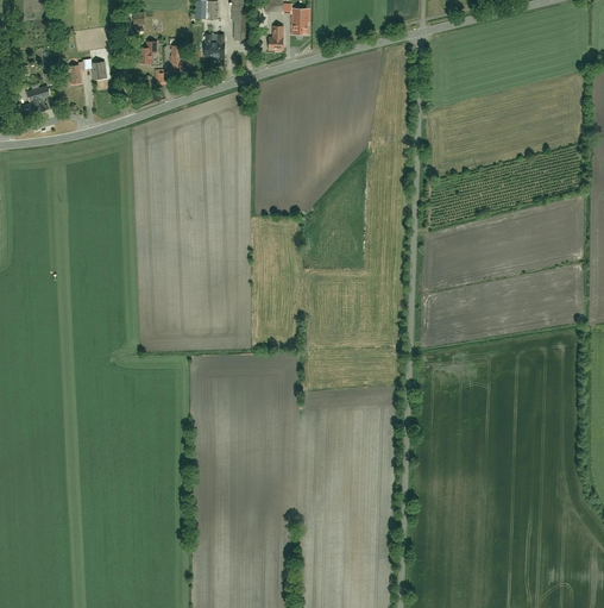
[(231,0),(232,41),(246,41),(245,0),(231,0)]
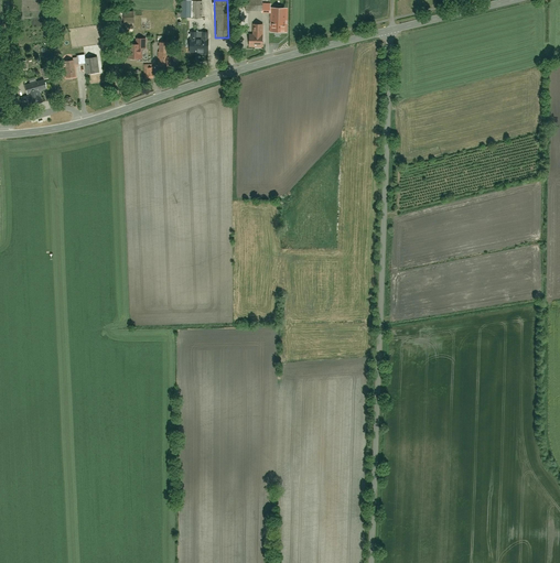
[(246,0),(247,12),(261,12),(260,0),(246,0)]
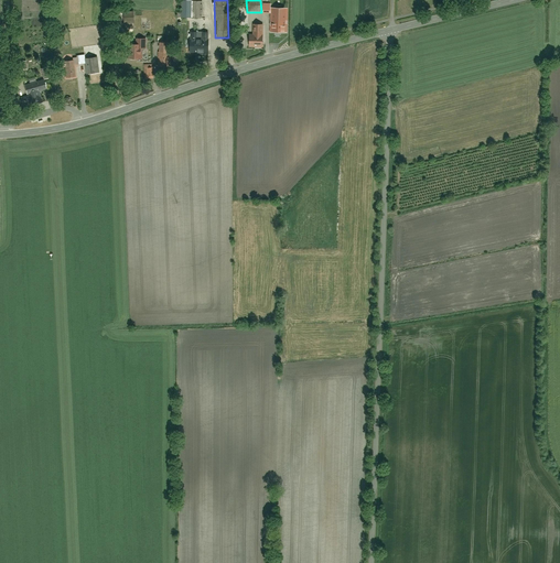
[(187,1),(187,18),(198,18),(198,1),(187,1)]
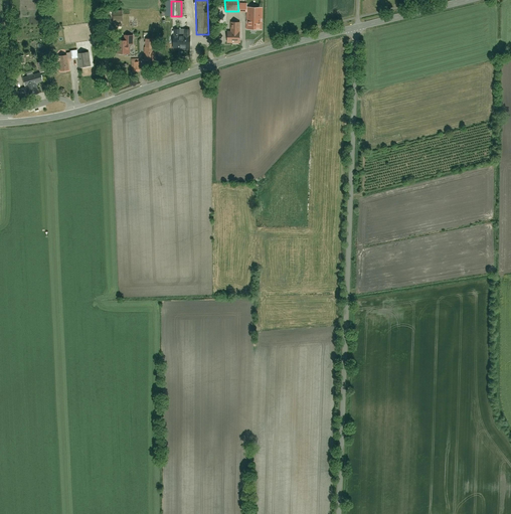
[(244,8),(244,29),(260,28),(260,8),(244,8)]
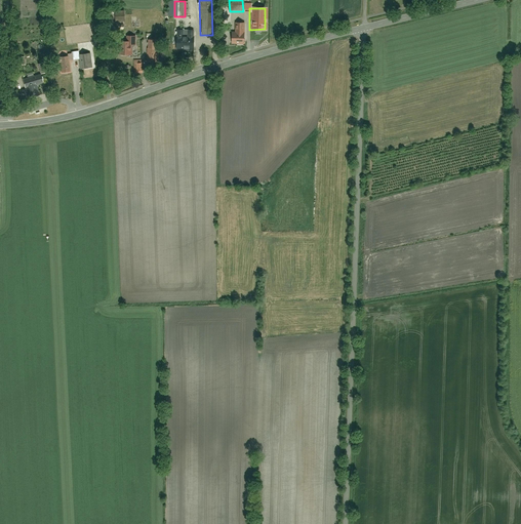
[(231,23),(231,43),(244,43),(244,23),(231,23)]
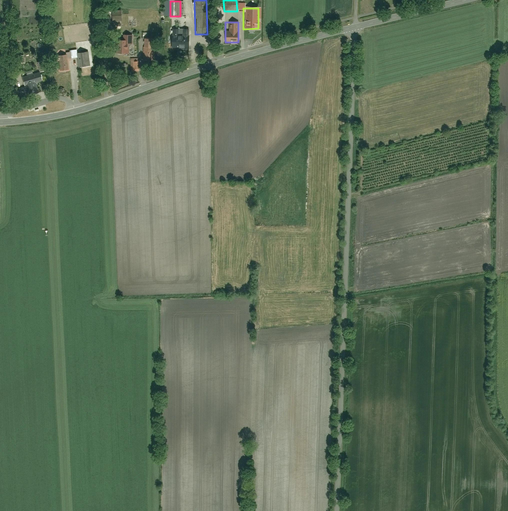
[(170,28),(170,47),(188,47),(188,28),(170,28)]
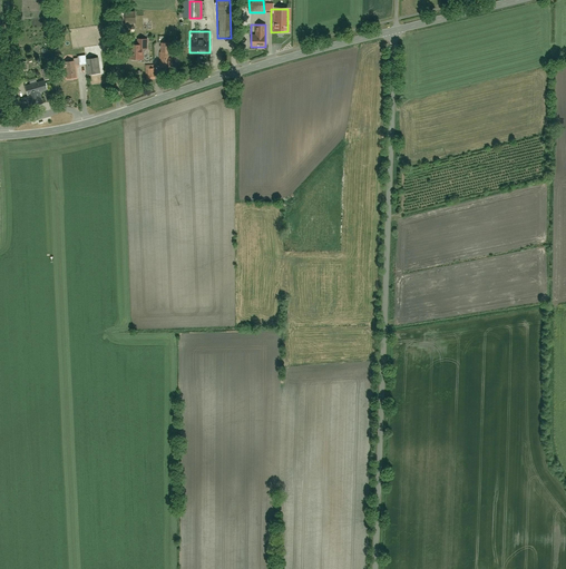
[(140,61),(140,48),(146,48),(146,39),(139,39),(139,45),(127,45),(127,61),(140,61)]
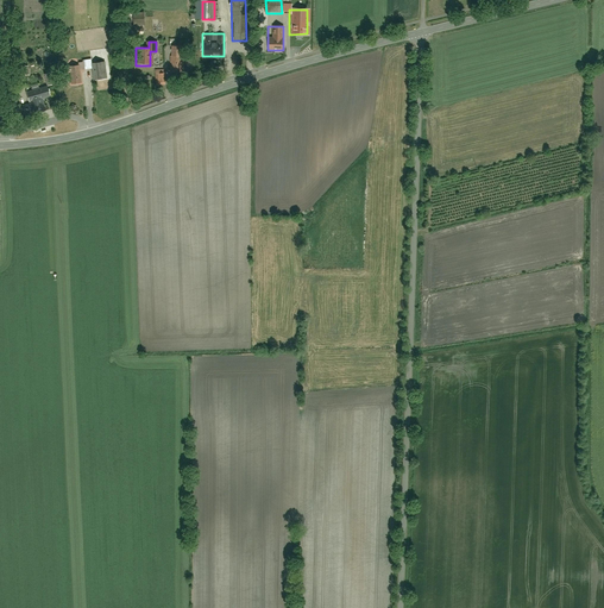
[(167,45),(168,71),(178,71),(178,45),(167,45)]
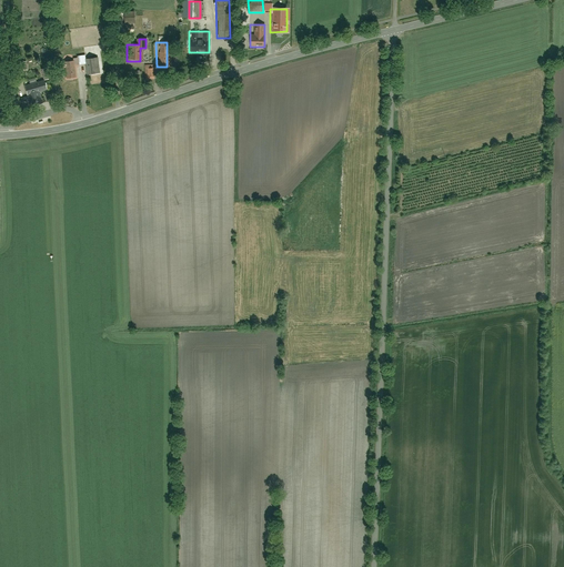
[(83,64),(84,74),(94,74),(93,58),(86,58),(86,54),(70,56),(70,61),(61,61),(62,79),(73,79),(72,64),(83,64)]
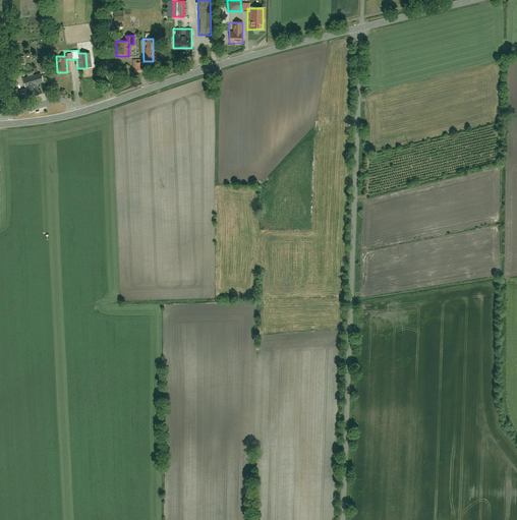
[(35,63),(37,73),(44,71),(42,61),(35,63)]
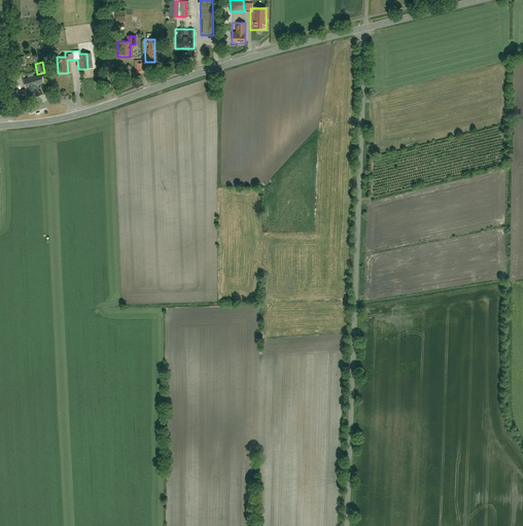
[(19,79),(21,89),(23,88),(25,98),(36,95),(33,84),(40,82),(37,74),(19,79)]
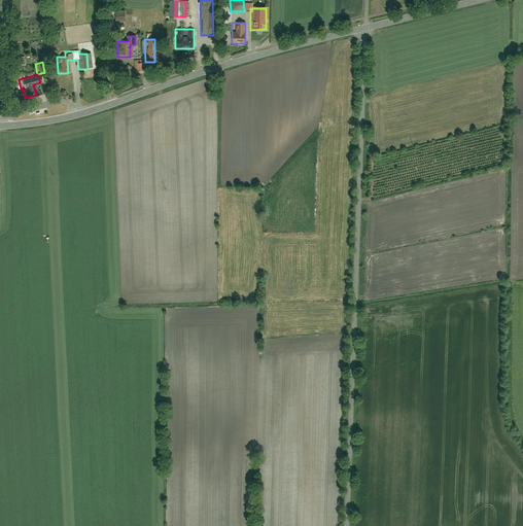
All buildings are outlined.
